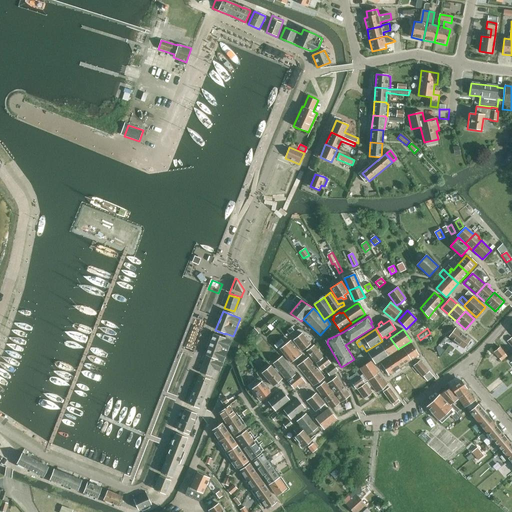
[(464,349),(470,341),(455,329),(449,337),(464,349)]
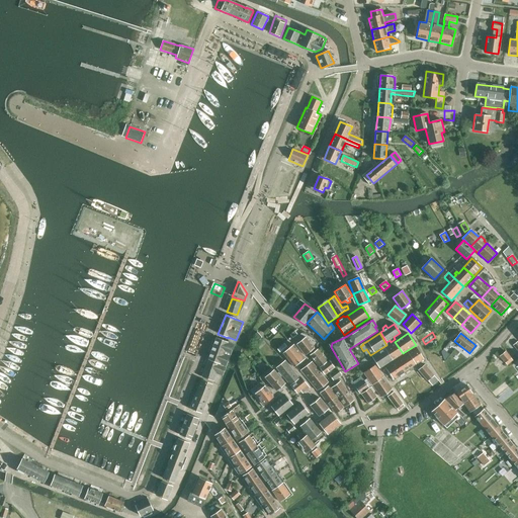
[(306,355),(315,348),(306,337),(296,344),(306,355)]
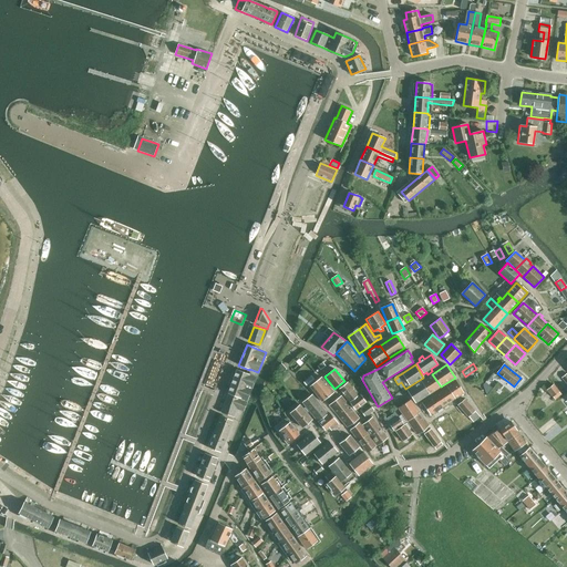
[(244,411),(256,377),(237,370),(228,394),(220,413),(234,418),(237,409),(244,411)]
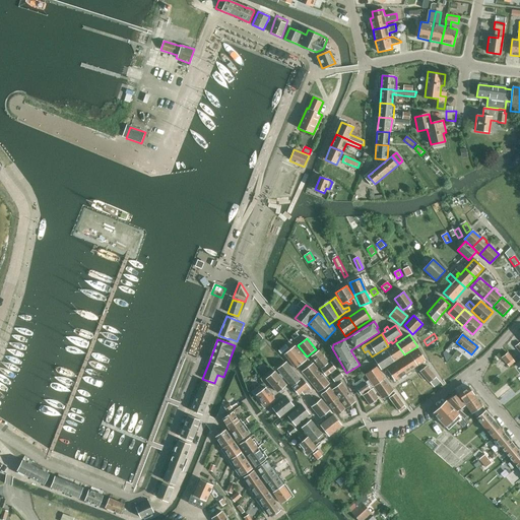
[(386,349),(394,362),(404,354),(396,343),(386,349)]
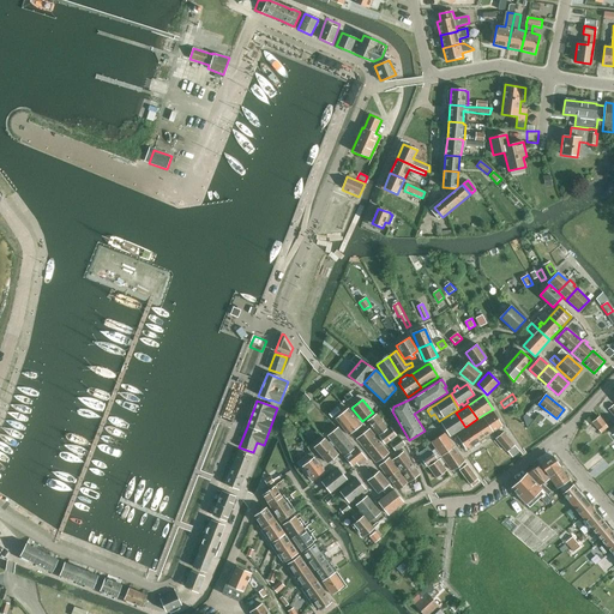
[(332,417),(341,411),(337,408),(329,415),(332,417)]
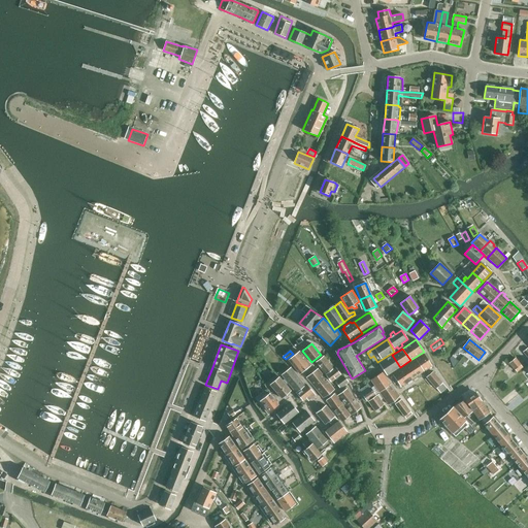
[(453,359),(456,363),(466,356),(463,351),(453,359)]
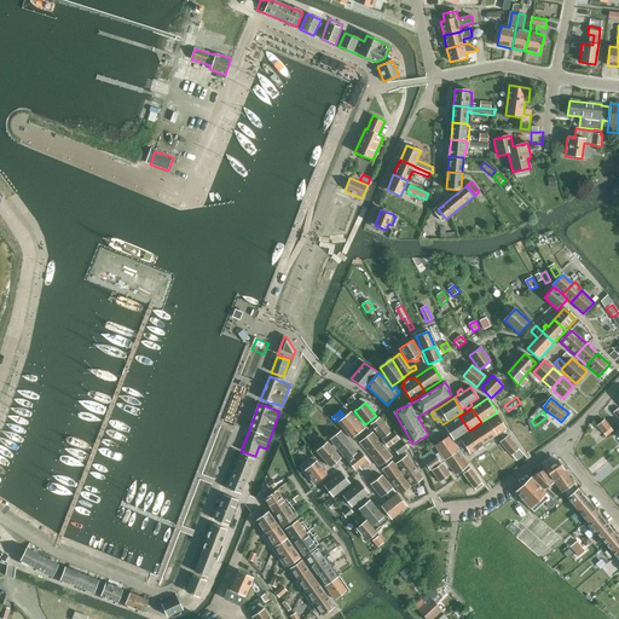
[(364,429),(358,421),(352,412),(339,422),(352,439),(364,429)]
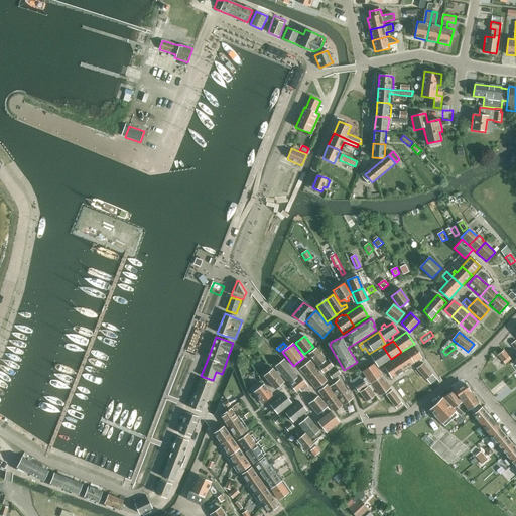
[(406,352),(413,364),(422,358),(414,346),(406,352)]
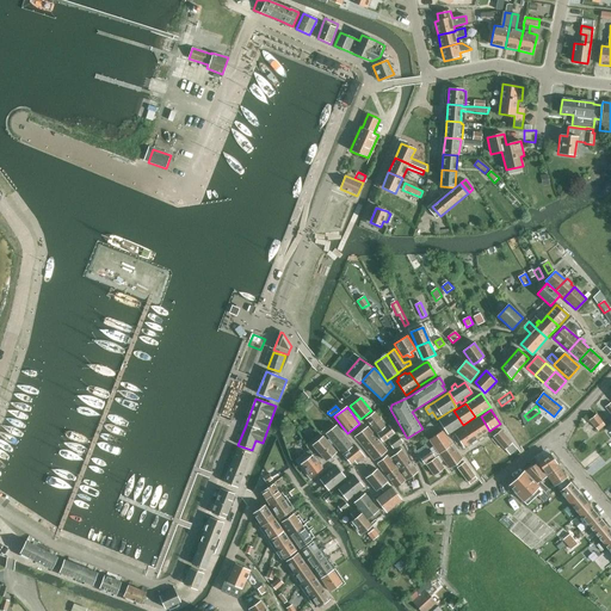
[(448,434),(463,425),(454,411),(438,421),(448,434)]
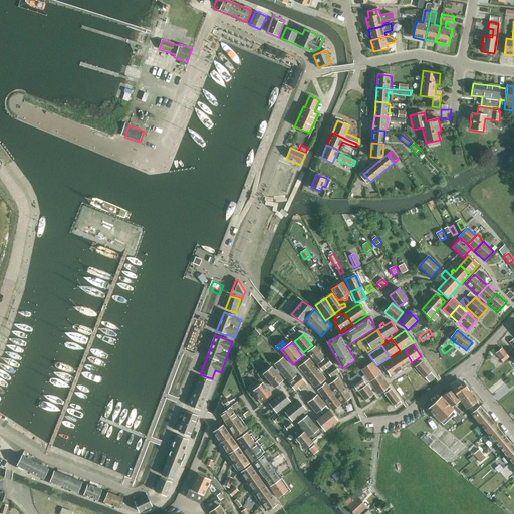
[(327,358),(325,359),(315,346),(307,352),(322,372),(332,364),(327,358)]
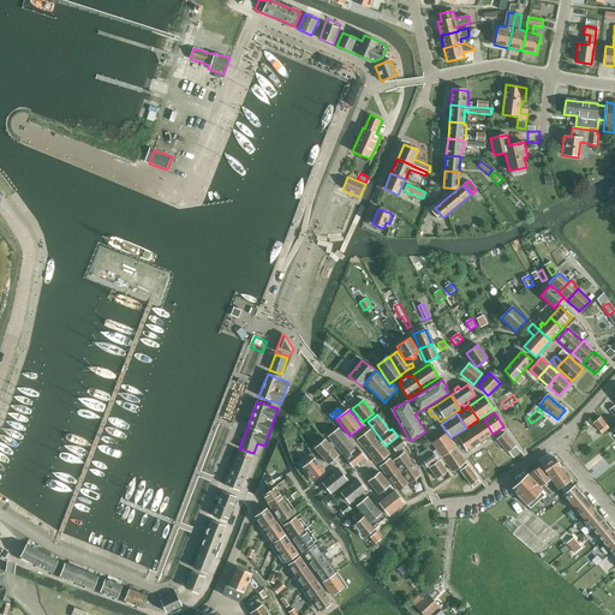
[(602,434),(609,429),(605,425),(599,417),(592,423),(598,430),(602,434)]
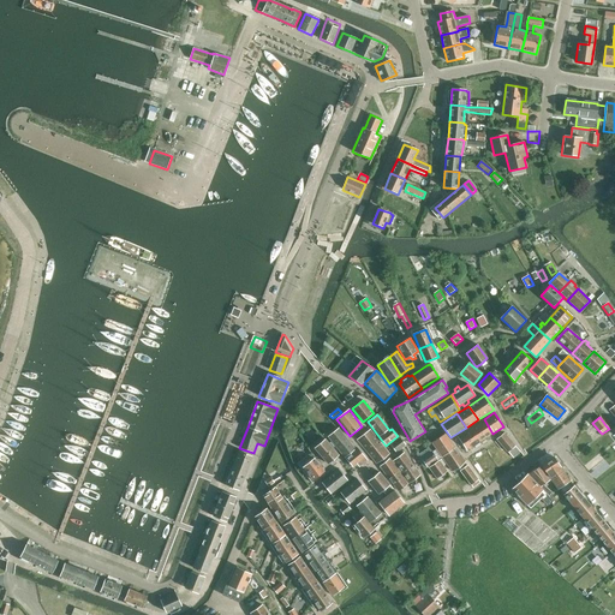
[(470,429),(479,443),(487,437),(488,440),(491,439),(490,436),(493,434),(484,419),(470,429)]
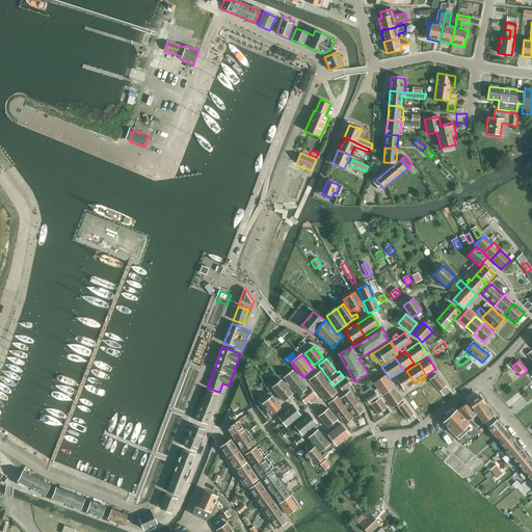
[(284,378),(291,387),(290,387),(298,396),(307,389),(299,379),(300,379),(293,371),(284,378)]
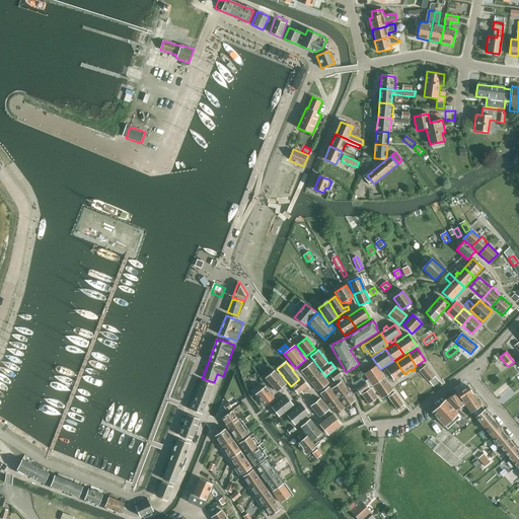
[(403,374),(404,374),(396,362),(385,369),(393,381),(401,376),(402,378),(404,376),(403,374)]
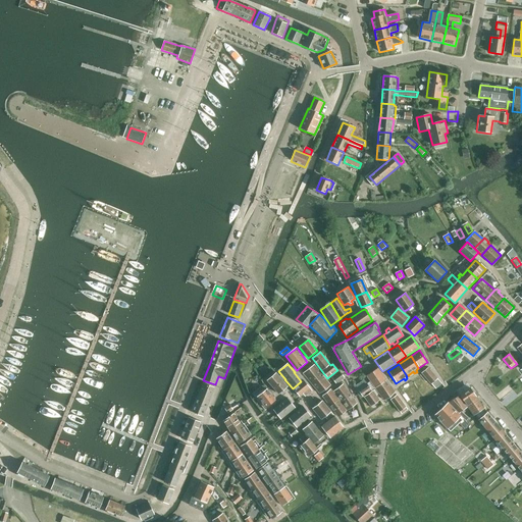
[(309,381),(320,373),(314,365),(303,373),(309,381)]
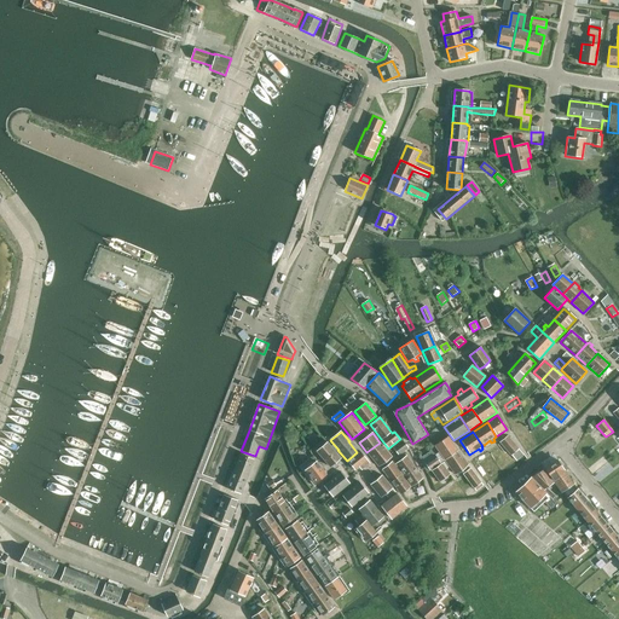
[(516,462),(524,456),(507,435),(504,437),(505,438),(501,441),(516,462)]
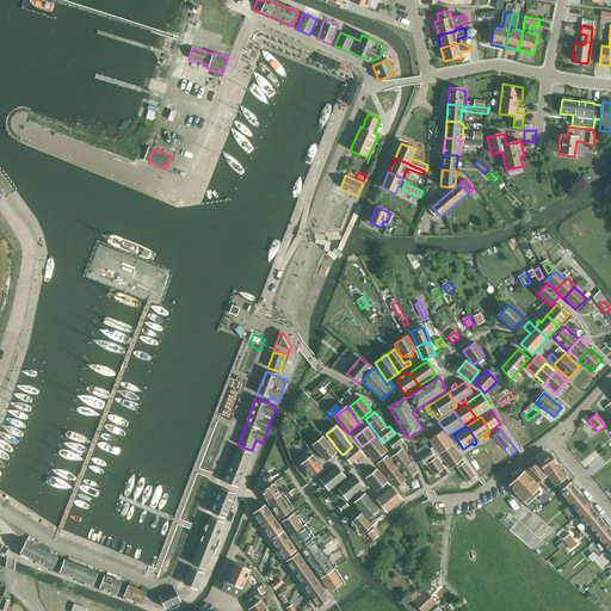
[(438,454),(452,444),(442,431),(429,440),(433,446),(438,454)]
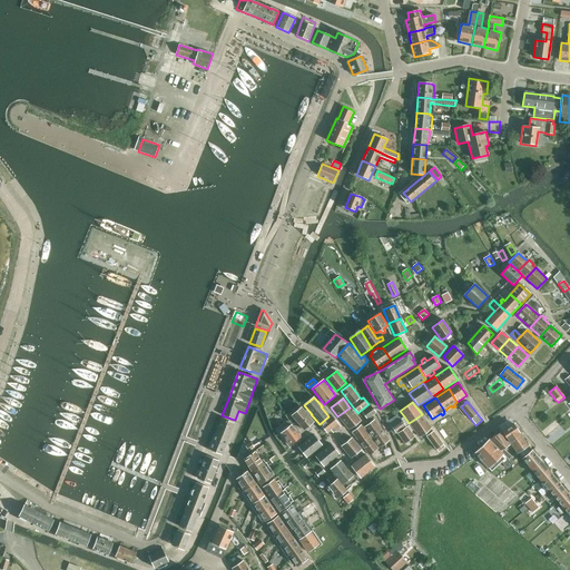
[(304,431),(314,422),(302,406),(292,415),(304,431)]
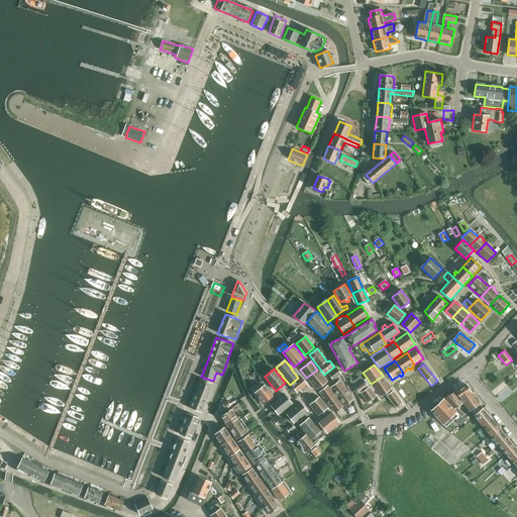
[(333,381),(341,375),(336,369),(328,375),(333,381)]
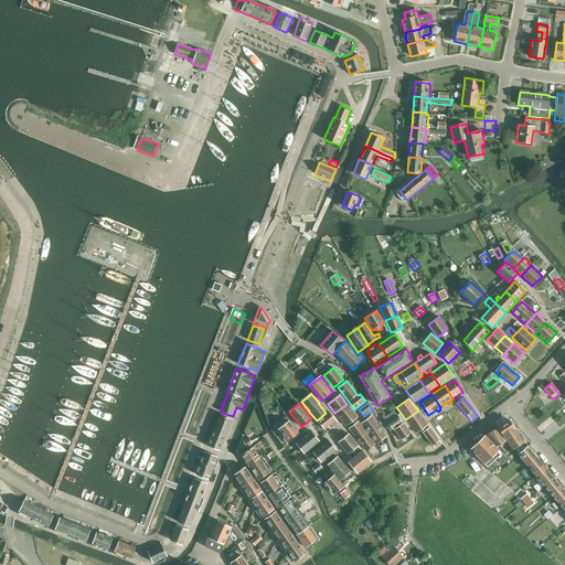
[(347,404),(334,413),(345,426),(358,417),(347,404)]
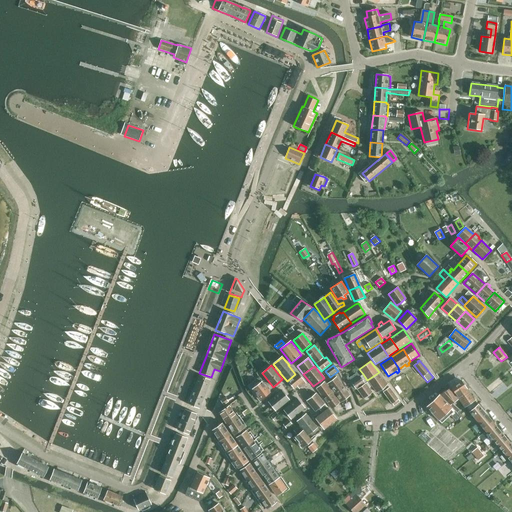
[(367,380),(368,380),(376,392),(387,385),(379,372),(367,380)]
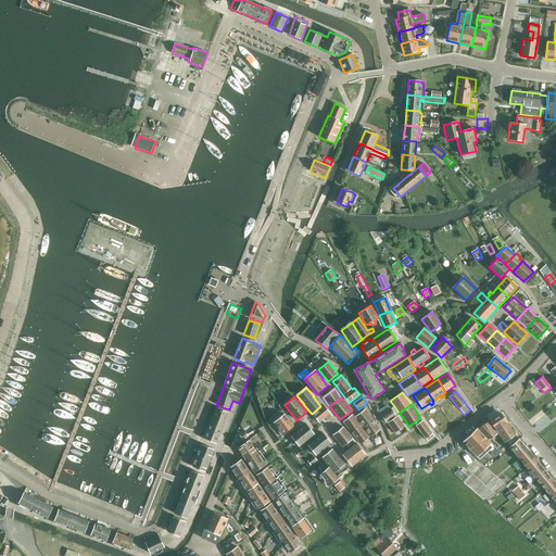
[(400,413),(399,413),(394,406),(391,409),(388,405),(379,411),(382,416),(381,416),(387,422),(396,416),(395,416),(400,413)]
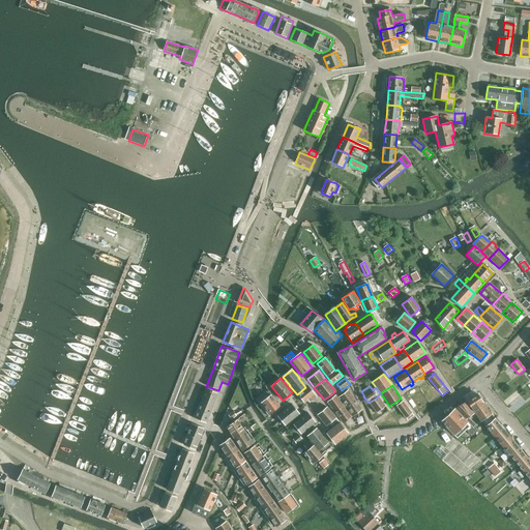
[(310,403),(317,396),(308,387),(298,395),(304,403),(307,401),(310,403)]
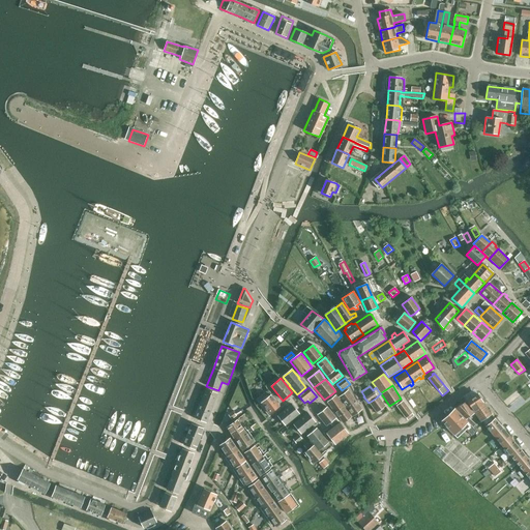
[(200,403),(212,408),(217,393),(205,389),(200,403)]
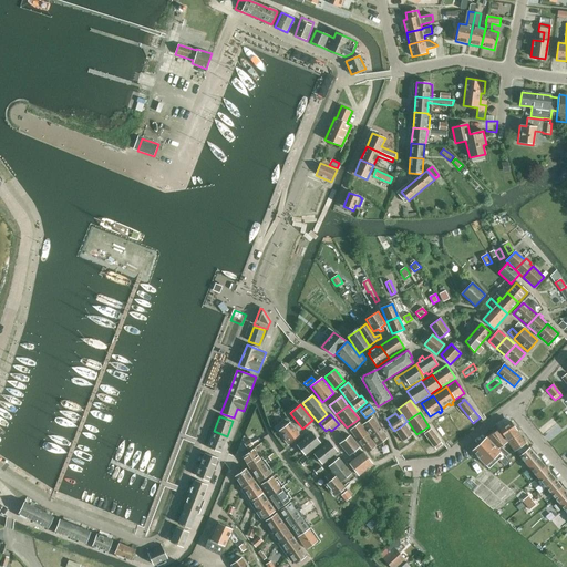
[(388,439),(380,429),(372,418),(362,425),(378,445),(388,439)]
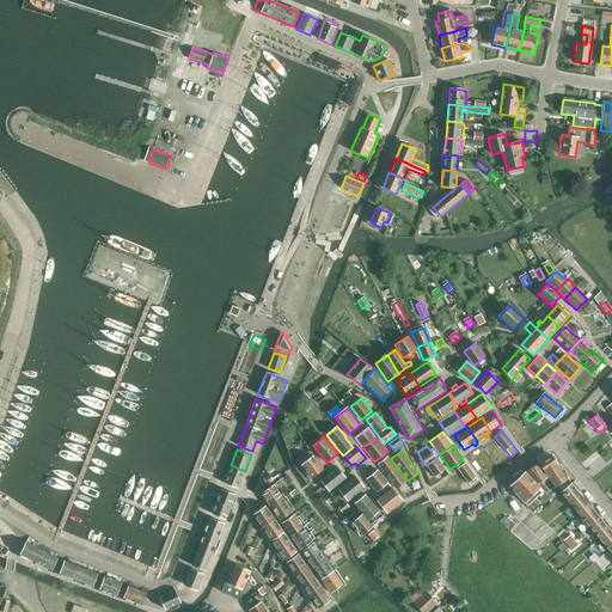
[(312,478),(323,470),(311,454),(308,457),(310,459),(301,465),(312,478)]
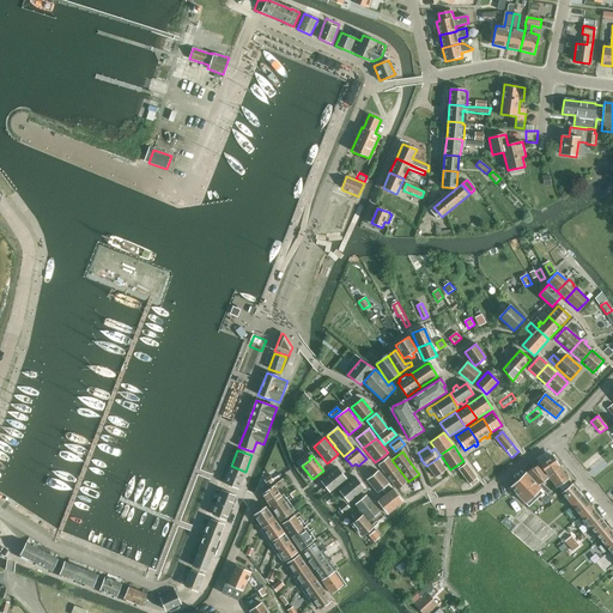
[(538,466),(548,479),(556,489),(568,480),(551,456),(538,466)]
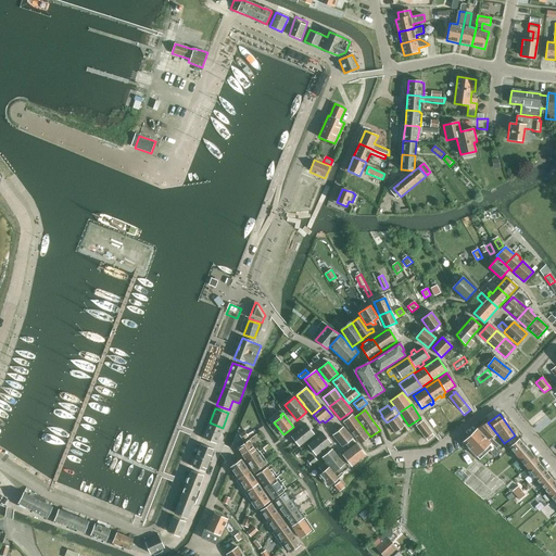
[(352,433),(361,426),(352,415),(343,421),(352,433)]
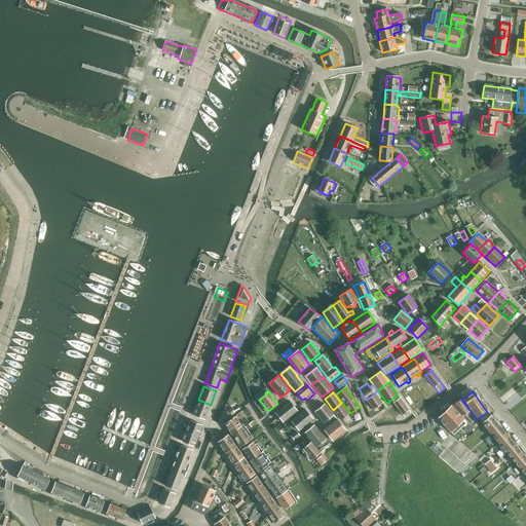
[(375,393),(366,400),(366,401),(367,400),(374,409),(382,404),(375,393)]
